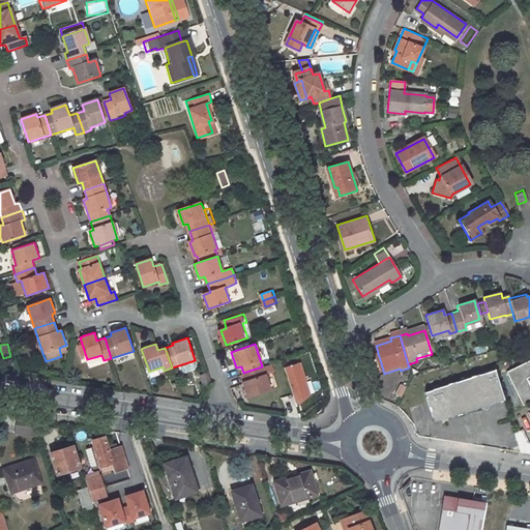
[(91,366),(101,362),(99,356),(88,360),(91,366)]
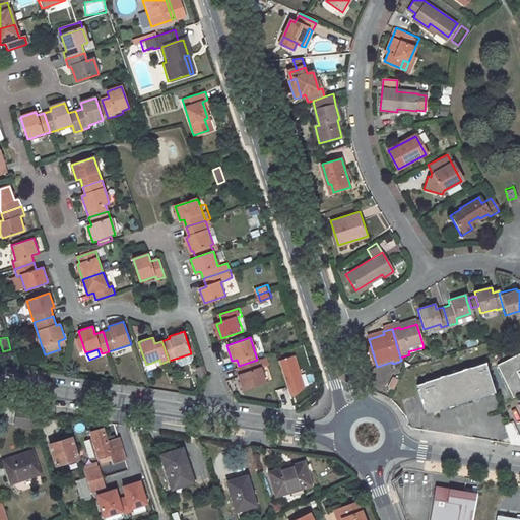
[(519,351),(496,364),(513,397),(519,393),(519,351)]
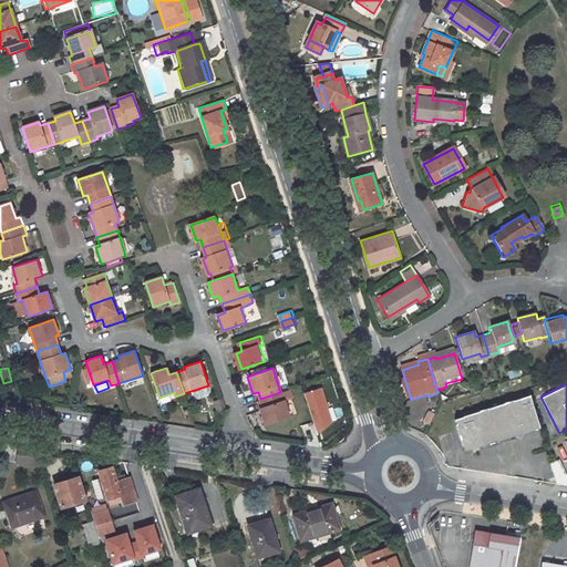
[(319,387),(301,394),(316,432),(334,424),(319,387)]
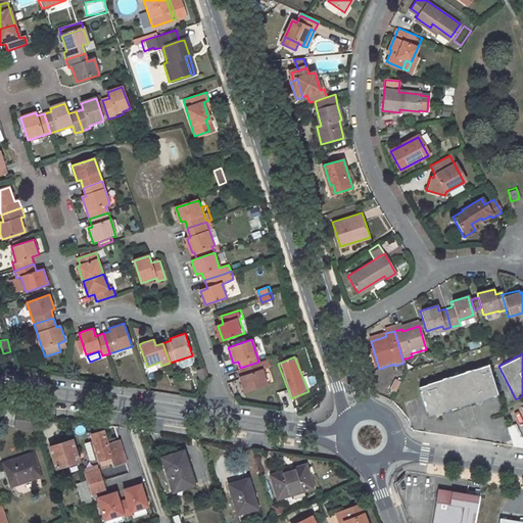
[(239,377),(244,392),(253,389),(255,395),(269,391),(267,385),(260,369),(258,362),(240,368),(242,376),(239,377)]
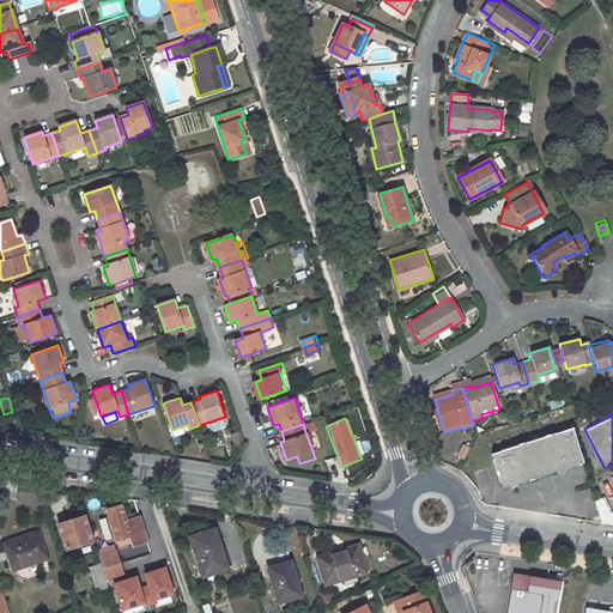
[(509,487),(583,465),(571,426),(489,453),(498,486),(508,483),(509,487)]
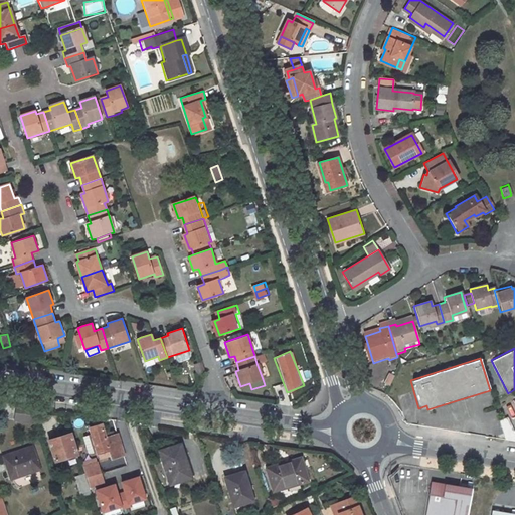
[(196,365),(199,375),(206,372),(202,363),(196,365)]
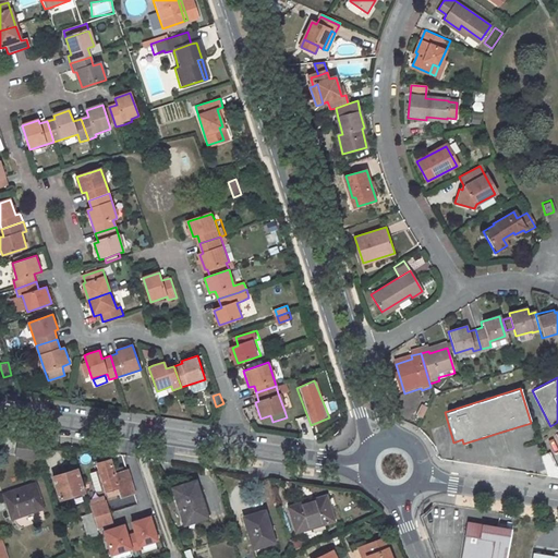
[(422,419),(425,407),(412,402),(409,414),(422,419)]
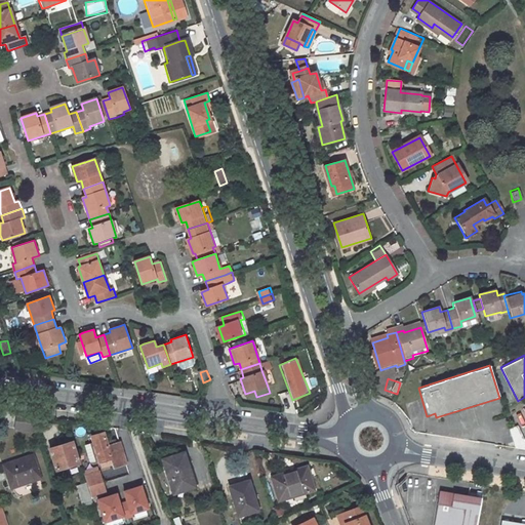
[(33,416),(18,414),(15,430),(38,434),(33,416)]
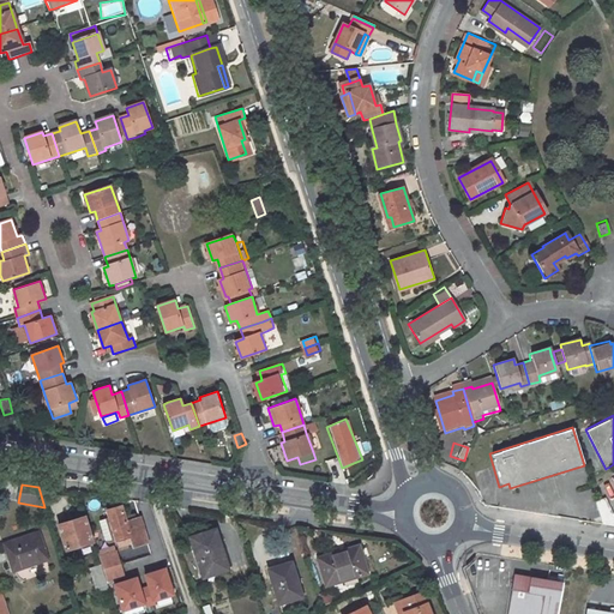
[(613,517),(605,497),(595,501),(607,528),(613,524),(613,517)]
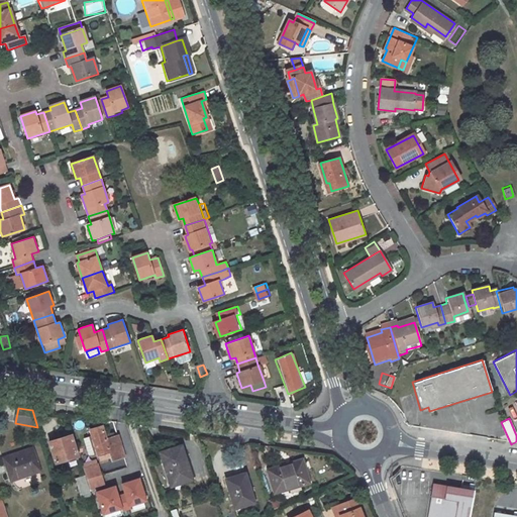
[(102,426),(90,430),(92,437),(84,440),(89,454),(97,452),(98,457),(109,453),(110,457),(112,461),(125,457),(118,436),(107,439),(102,426)]
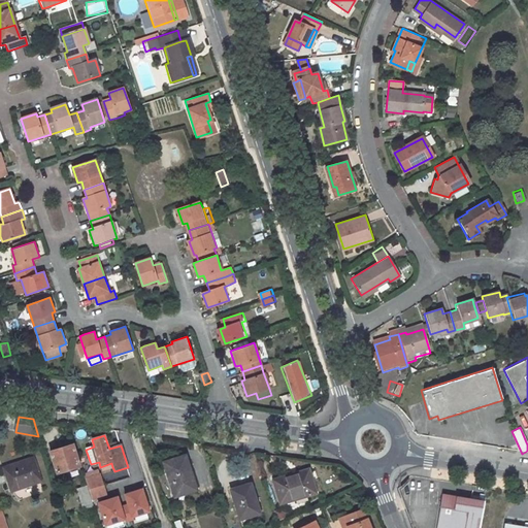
[(73,446),(50,453),(57,473),(79,467),(73,446)]
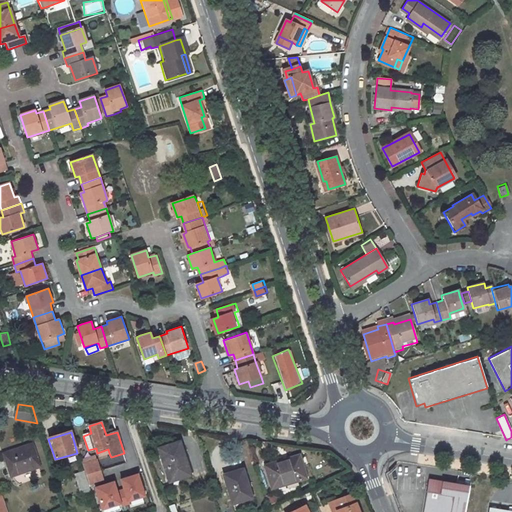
[(190,473),(179,442),(158,449),(169,480),(190,473)]
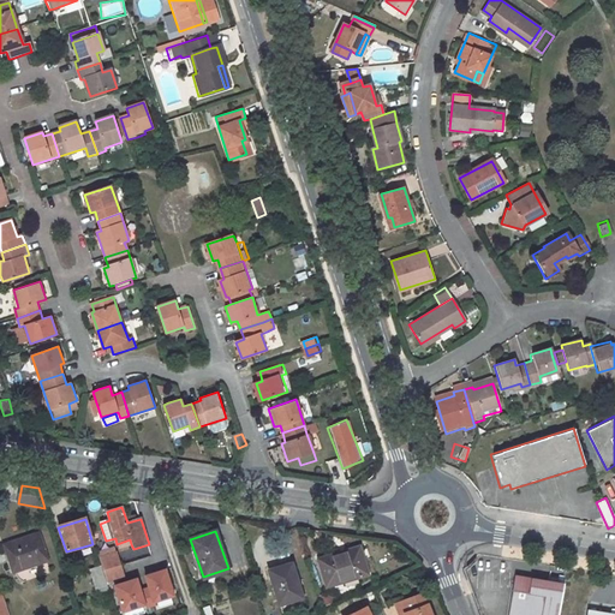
[(49,562),(40,533),(3,545),(12,574),(49,562)]
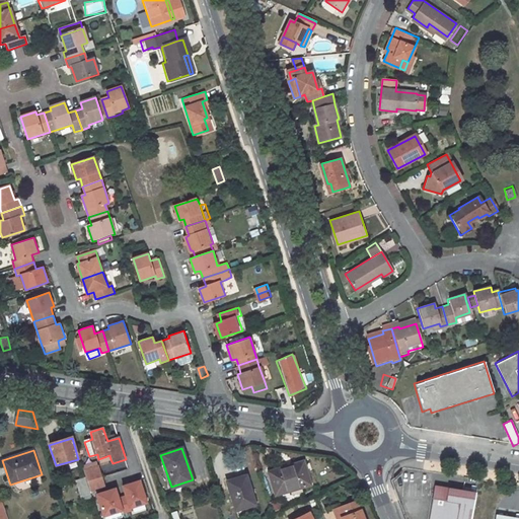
[(109,455),(98,459),(99,463),(110,459),(109,455)]
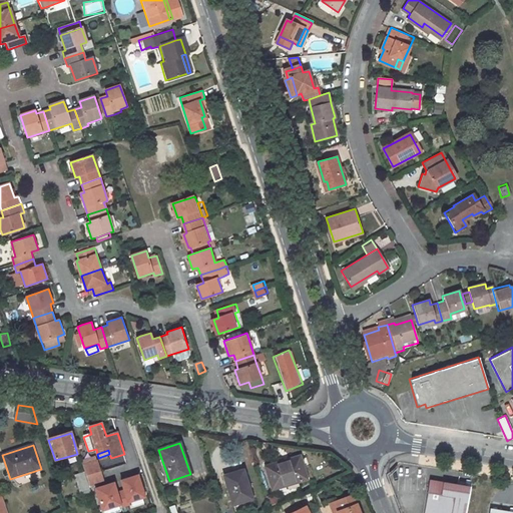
[(306,479),(300,458),(267,468),(273,489),(306,479)]
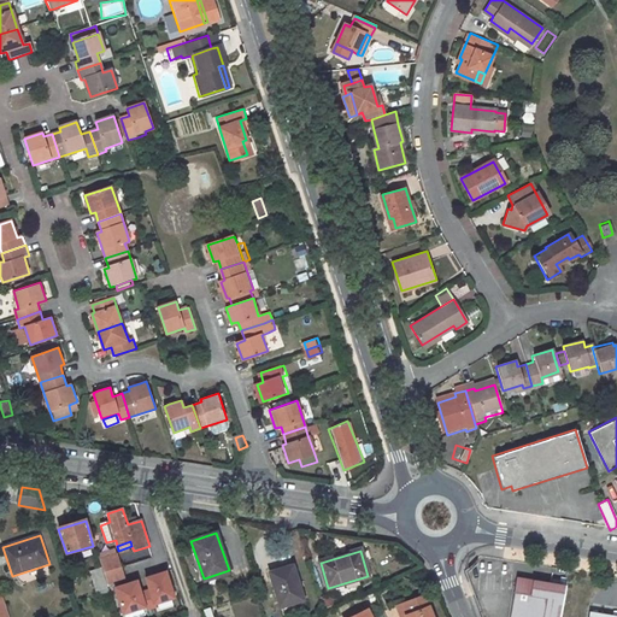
[(106,553),(99,556),(103,569),(104,574),(121,569),(117,556),(107,558),(106,553)]
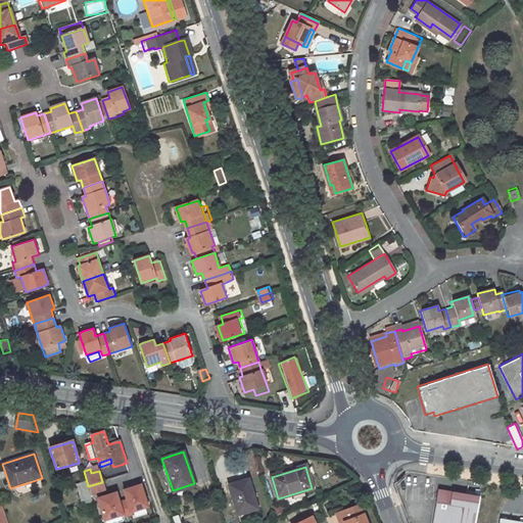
[(257,510),(248,479),(228,485),(237,516),(257,510)]
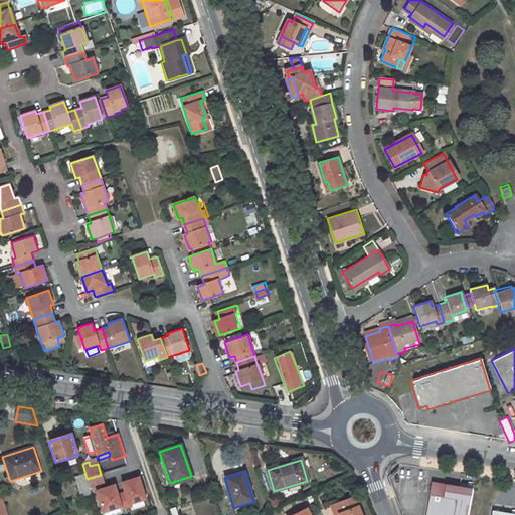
[(86,475),(75,478),(81,499),(92,496),(90,490),(87,479),(86,475)]
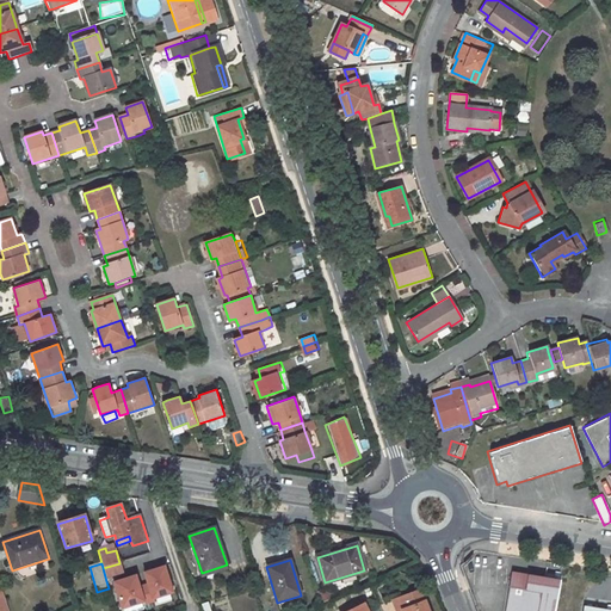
[(119,563),(103,568),(106,581),(123,575),(119,563)]
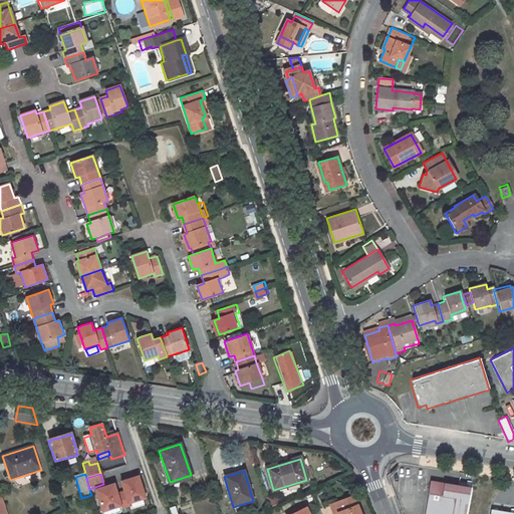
[(138,475),(91,489),(99,513),(145,500),(138,475)]
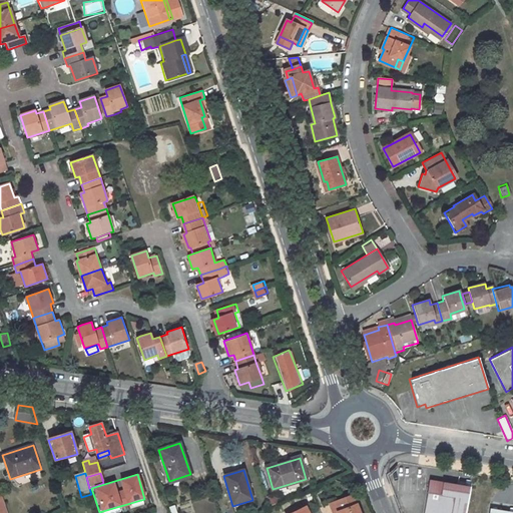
[(468,512),(472,487),(431,481),(426,512),(468,512)]
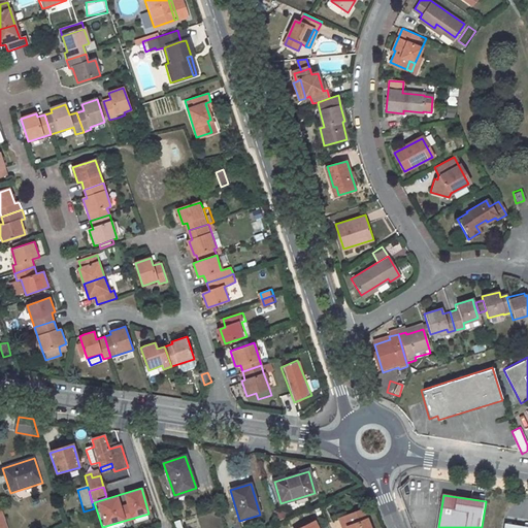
[(8,527),(0,503),(0,527),(8,527)]
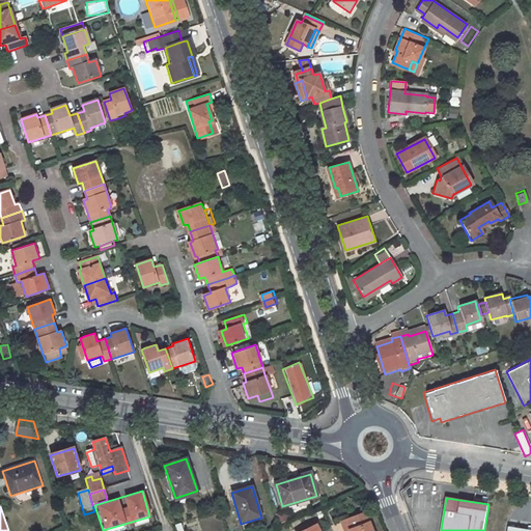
[(281,524),(290,520),(287,513),(280,516),(281,520),(279,521),(281,524)]
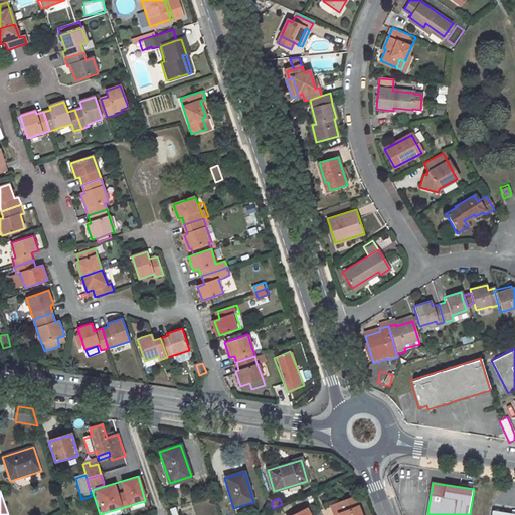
[(359,514),(353,500),(335,507),(337,514),(359,514)]
